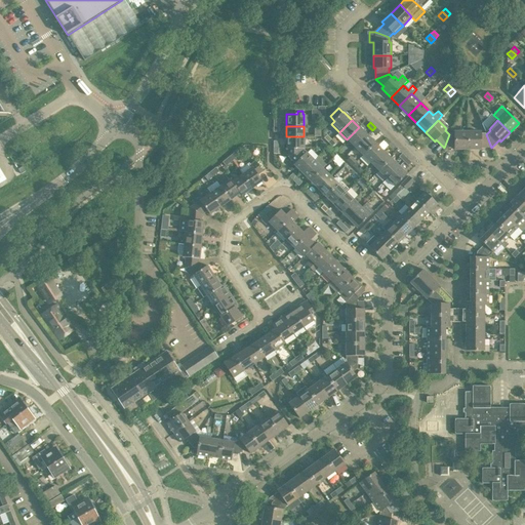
[(367,135),(359,127),(347,139),(355,148),(367,135)]
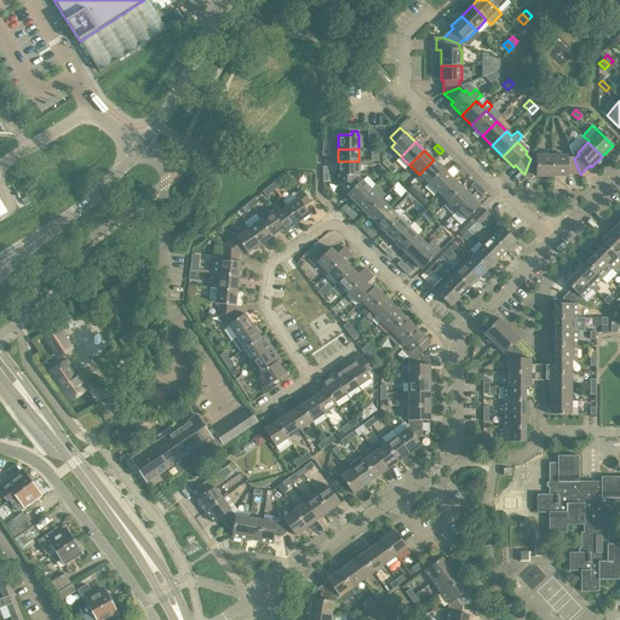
[(538,159),(530,159),(524,174),(537,174),(537,177),(552,177),(552,156),(538,156),(538,159)]
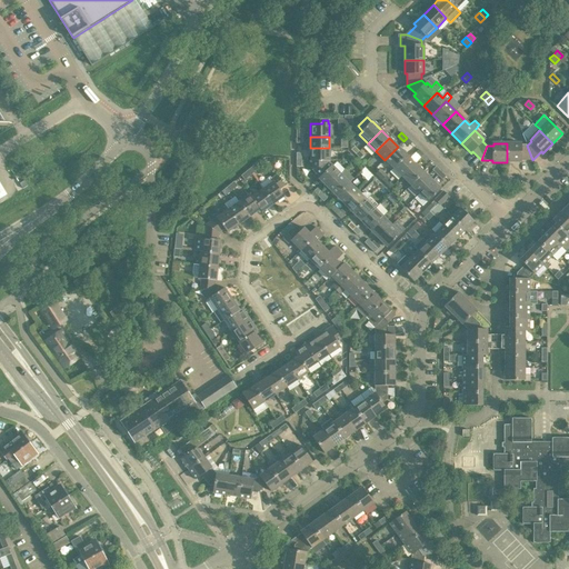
[(521,143),(507,143),(507,162),(520,162),(520,160),(532,160),(527,146),(521,146),(521,143)]
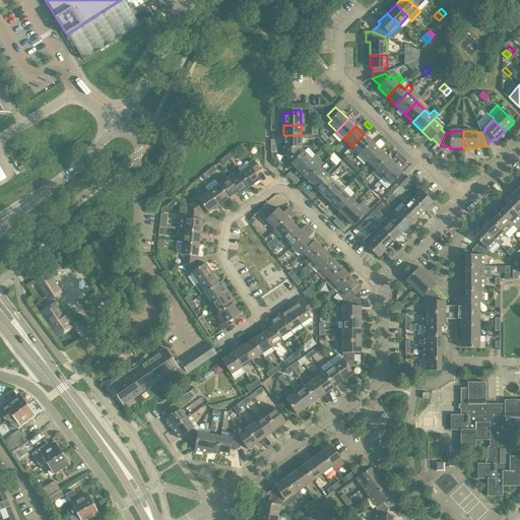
[(372,141),(364,134),(351,146),(360,154),(372,141)]
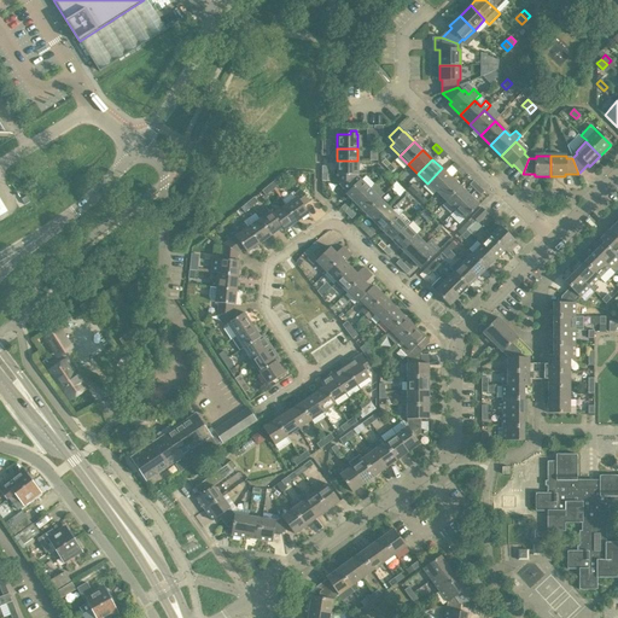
[(357,175),(357,161),(337,161),(337,175),(339,175),(339,174),(357,175)]
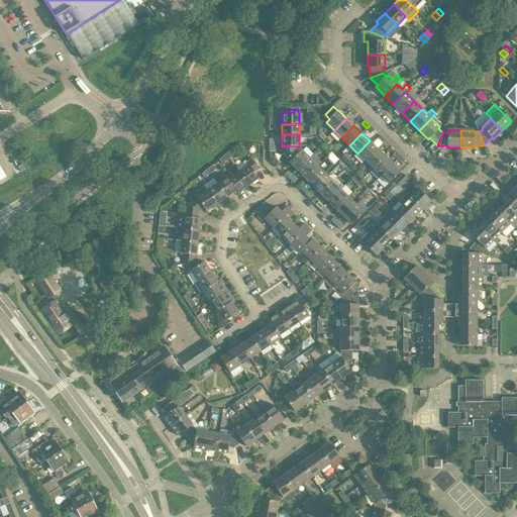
[(382,143),(386,140),(381,135),(377,138),(382,143)]
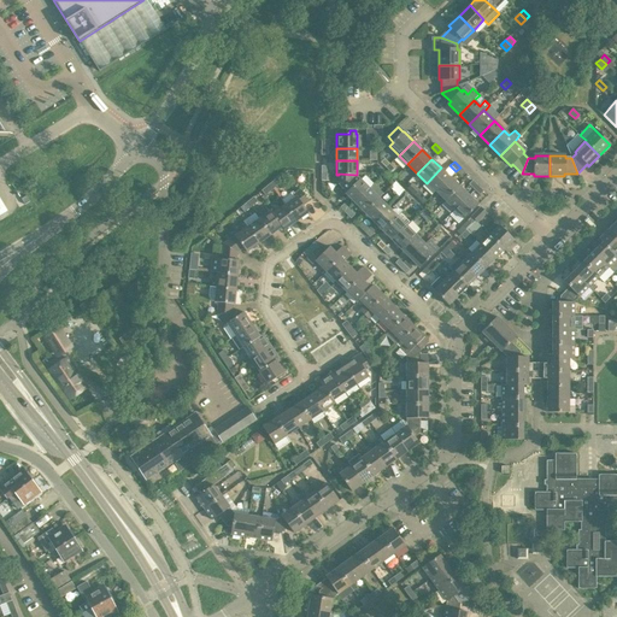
[(450,177),(441,168),(427,183),(435,192),(450,177)]
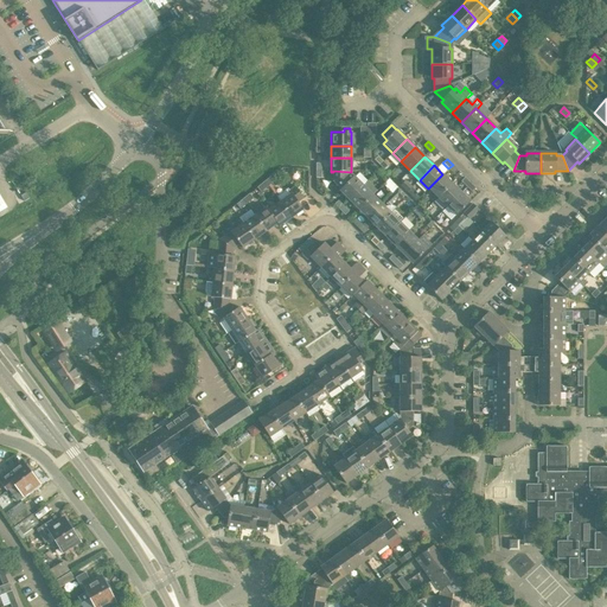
[(351,174),(351,172),(333,171),(333,172),(333,183),(342,190),(355,177),(351,174)]
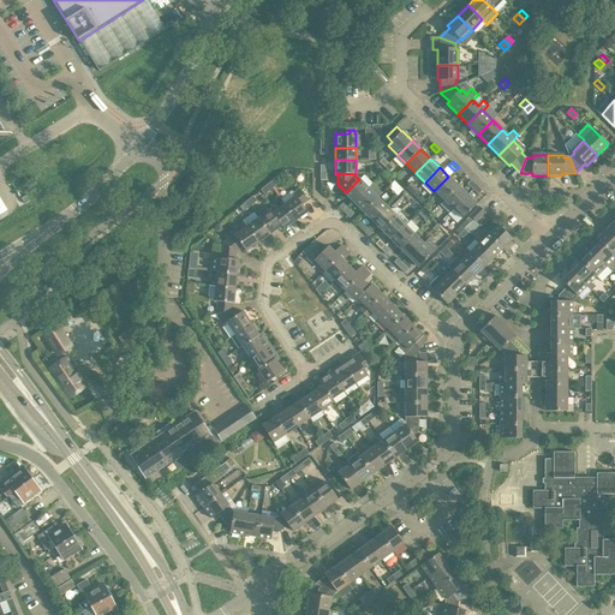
[(359,179),(346,192),(345,193),(353,203),(368,189),(369,189),(371,185),(363,177),(359,180),(359,179)]
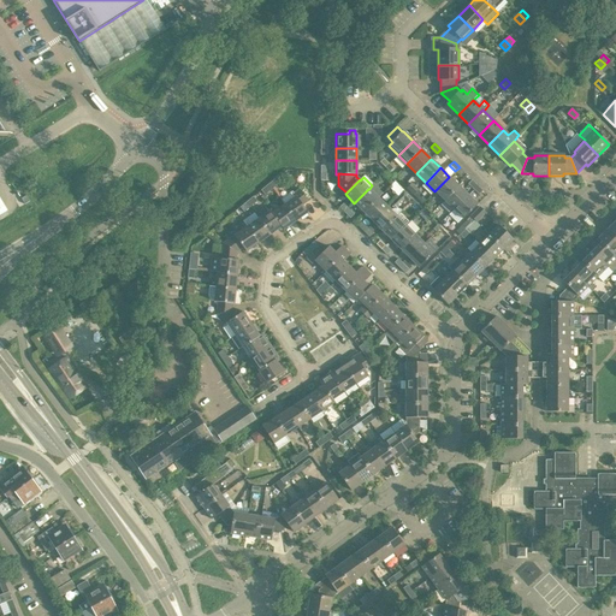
[(458,187),(449,177),(434,191),(444,201),(458,187)]
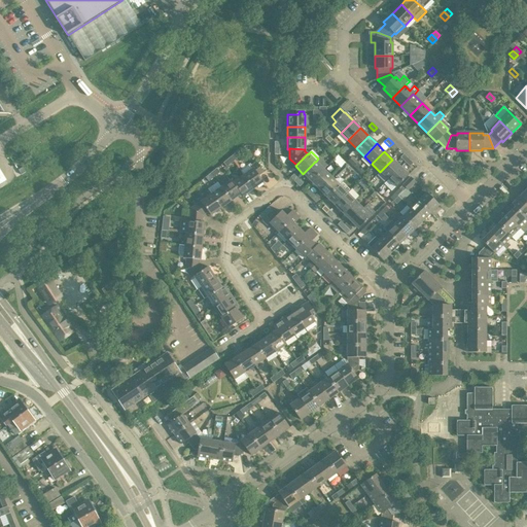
[(229,157),(233,163),(238,157),(235,153),(229,157)]
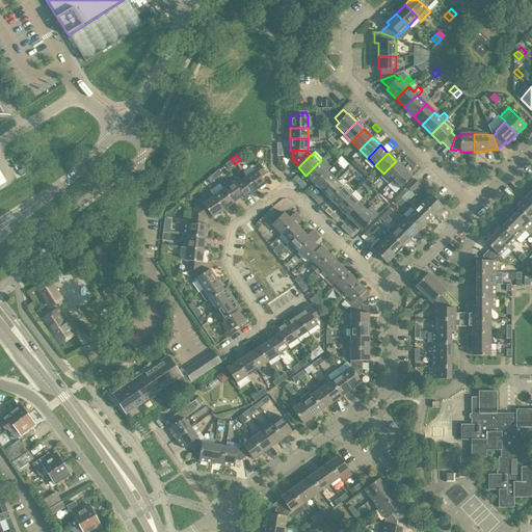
[(357,167),(362,163),(355,158),(351,162),(357,167)]
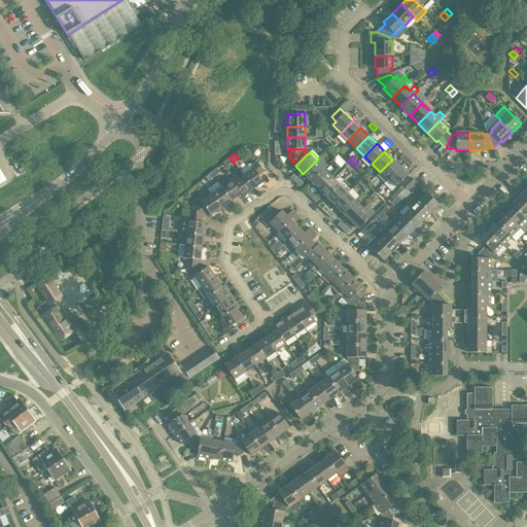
[(233,163),(229,157),(223,163),(226,167),(233,163)]
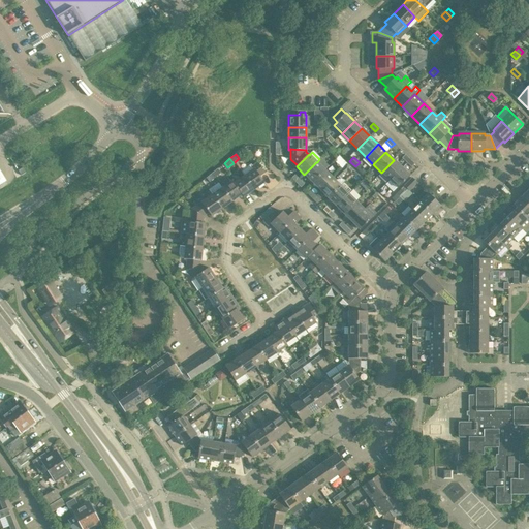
[(381,173),(390,180),(402,167),(394,160),(381,173)]
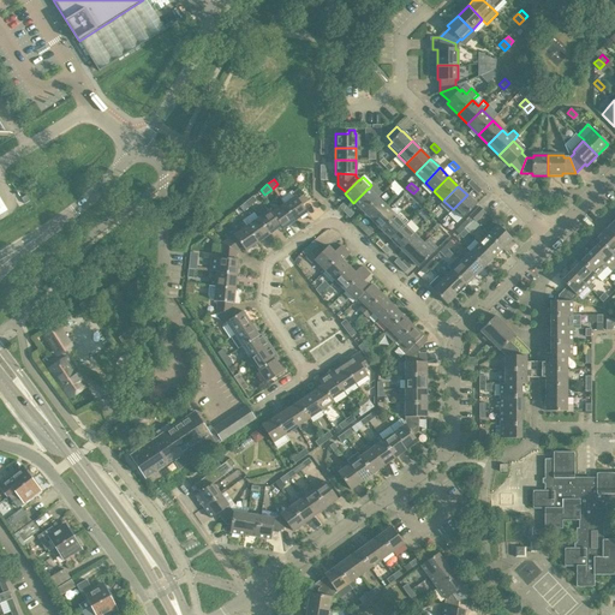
[(296,197),(284,206),(296,221),(308,213),(302,204),(308,201),(299,189),(293,193),(296,197)]
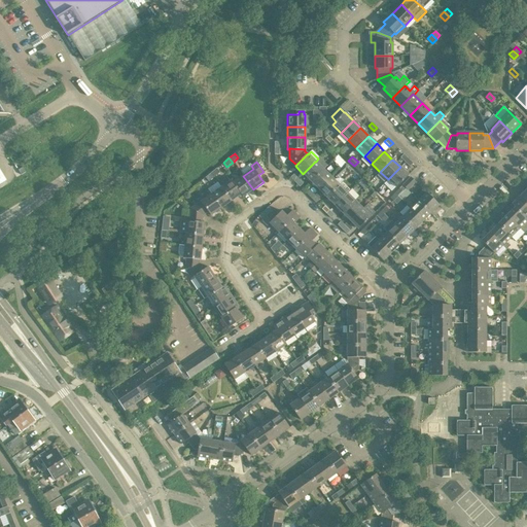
[(323,170),(316,162),(315,162),(303,174),(311,182),(323,170)]
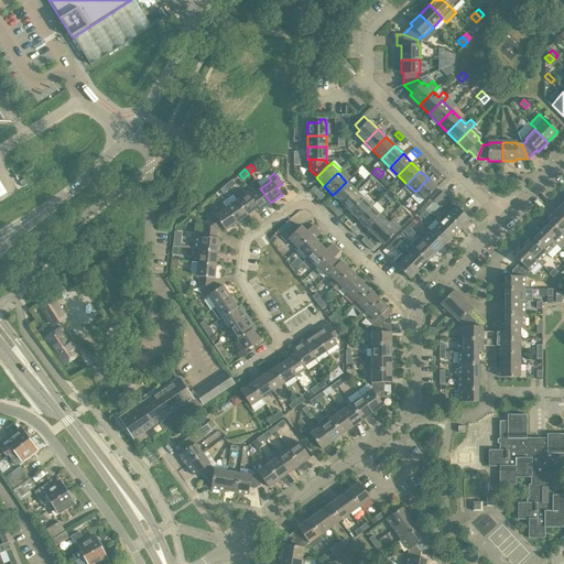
[(376,182),(369,175),(358,186),(362,191),(370,184),(371,186),(376,182)]
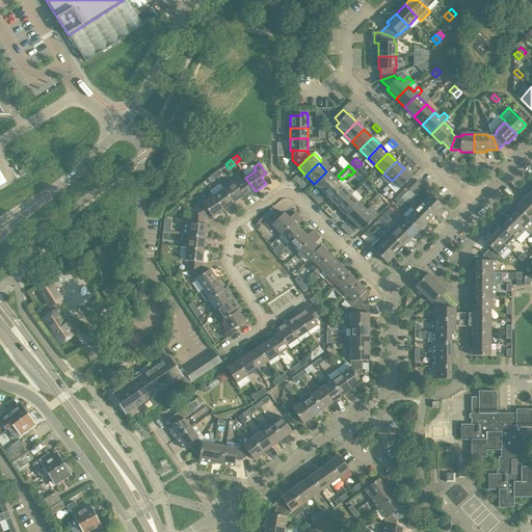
[(404,168),(392,181),(400,189),(413,177),(404,168)]
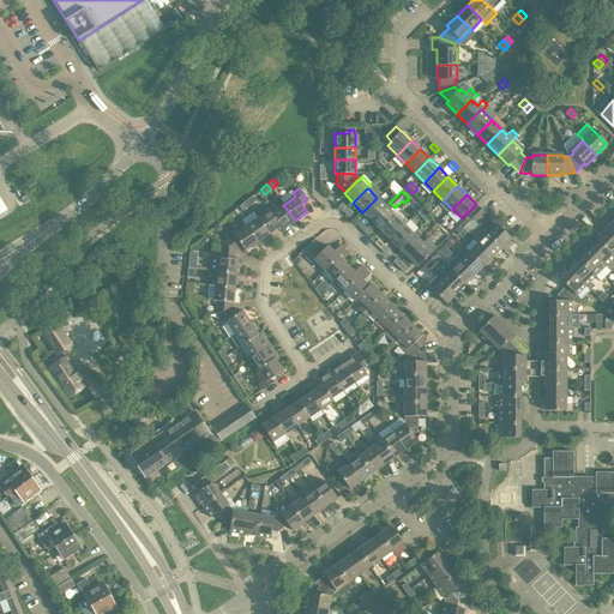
[(246,200),(250,206),(257,200),(252,196),(246,200)]
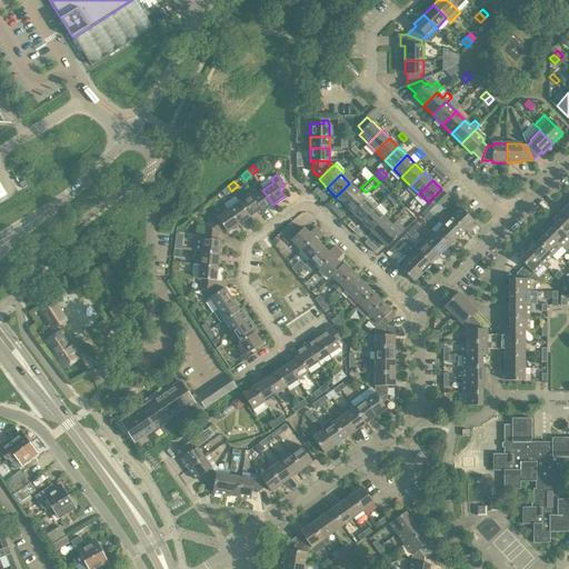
[(358,191),(349,183),(336,197),(343,205),(358,191)]
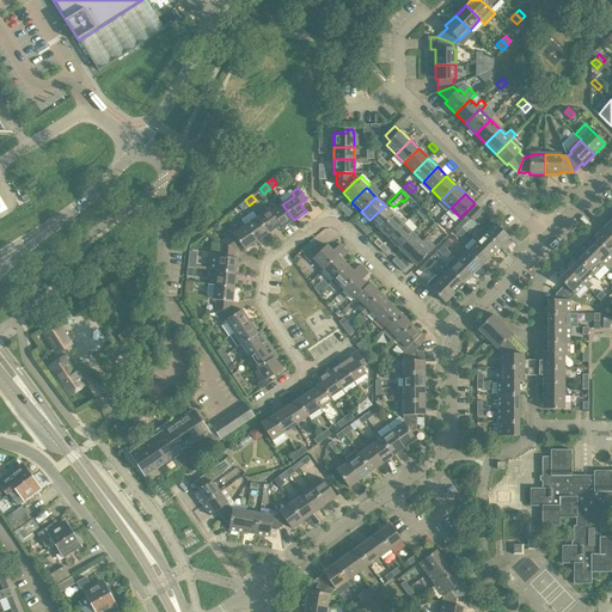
[(249,206),(245,200),(238,206),(243,210),(249,206)]
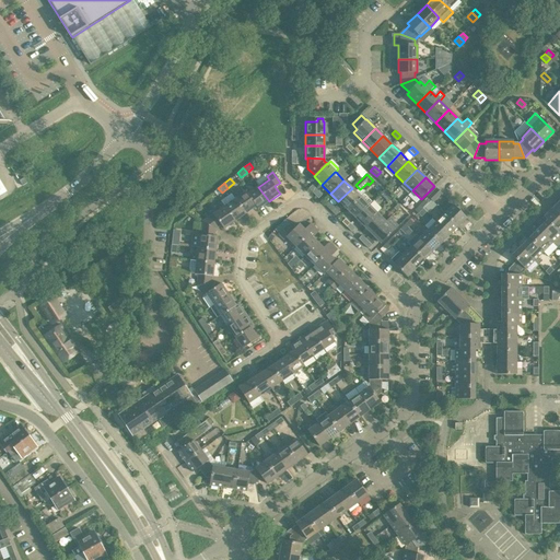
[(258,187),(248,194),(256,206),(258,209),(269,201),(258,187)]
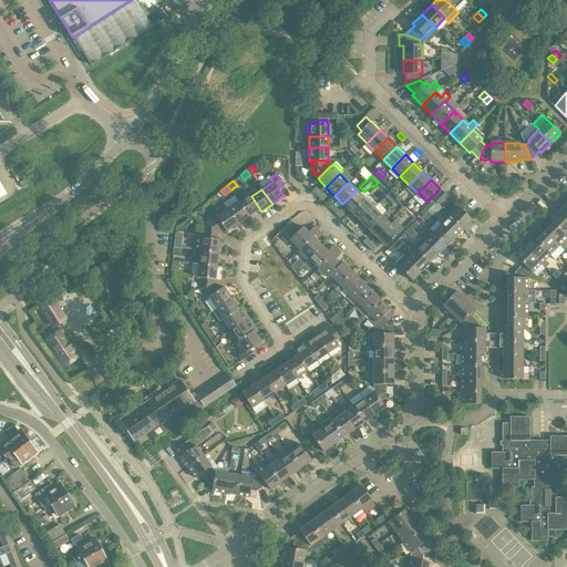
[(364,199),(357,191),(342,204),(351,213),(364,199)]
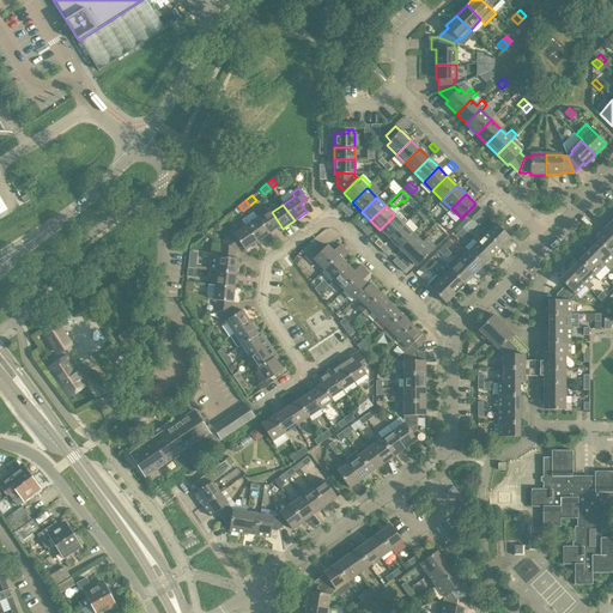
[(474,220),(483,211),(478,206),(468,216),(474,220)]
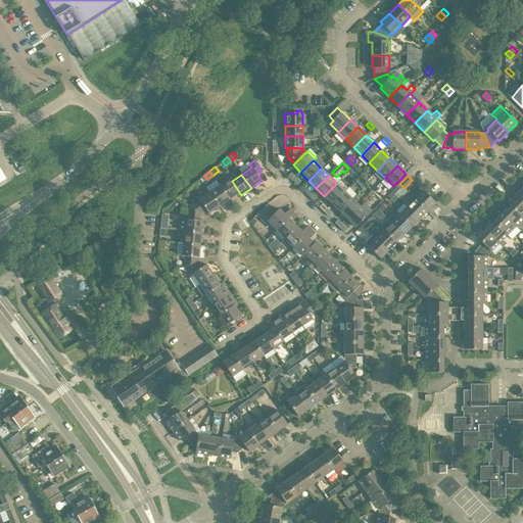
[(364,188),(367,186),(359,178),(357,180),(364,188)]
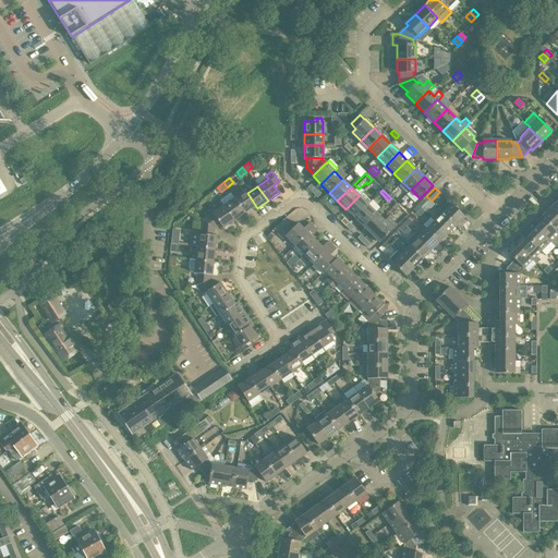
[(255,205),(247,193),(245,191),(234,198),(245,213),(255,205)]
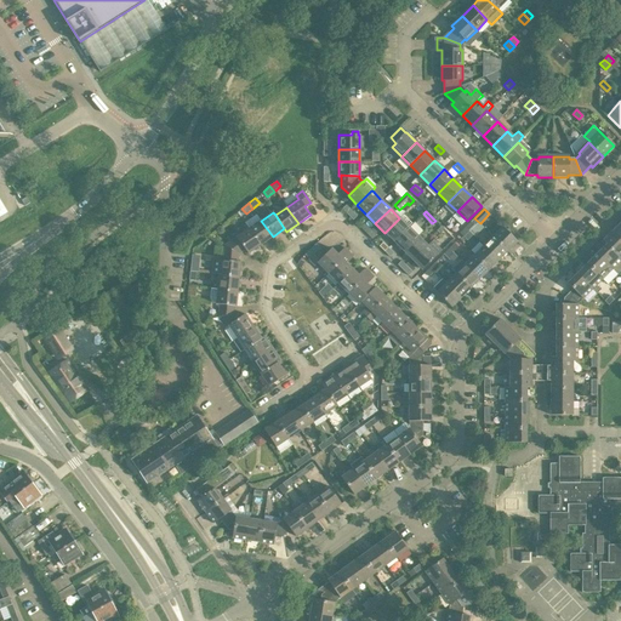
[(409,228),(399,218),(385,233),(394,243),(409,228)]
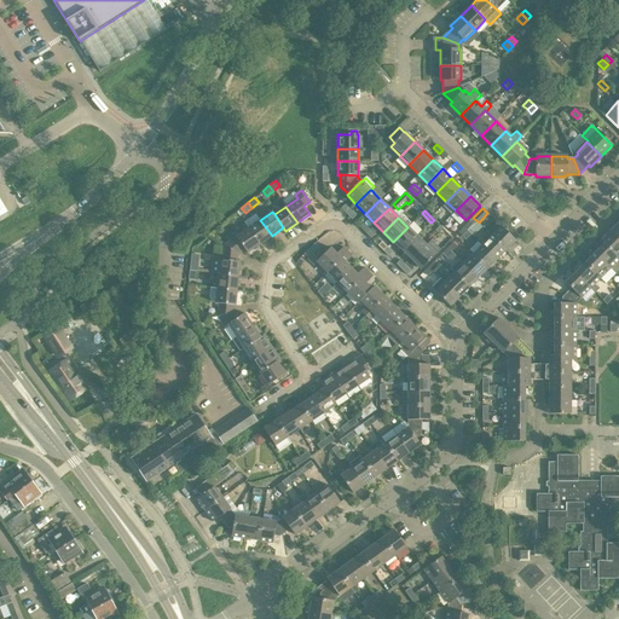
[(260,220),(248,229),(260,244),(272,236),(260,220)]
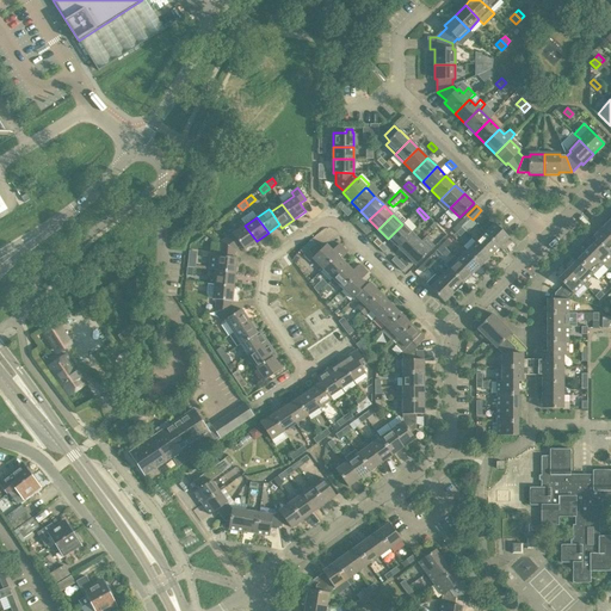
[(461,228),(462,227),(467,222),(463,218),(457,224),(461,228)]
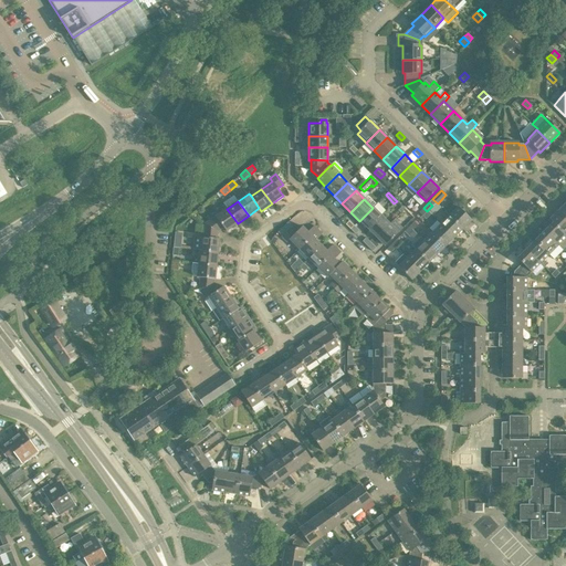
[(449,216),(462,229),(471,220),(454,203),(446,212),(449,216)]
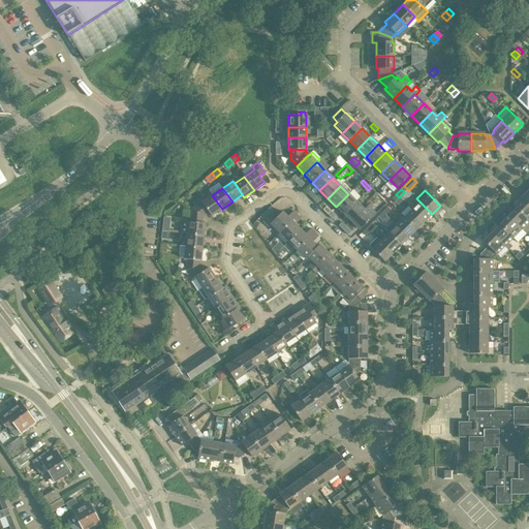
[(356,201),(348,194),(336,207),(344,214),(356,201)]
